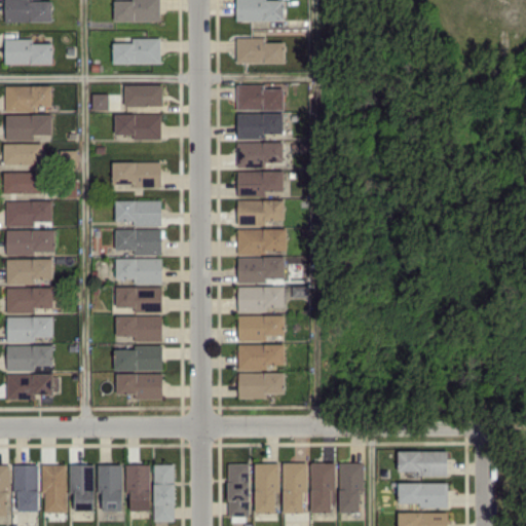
[(4,0),(5,21),(51,21),(51,0),(31,0),(4,0)]
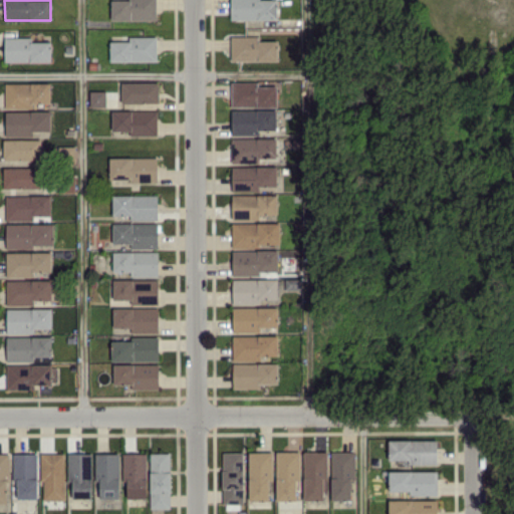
[(156,20),(156,0),(110,0),(110,19),(156,20)]
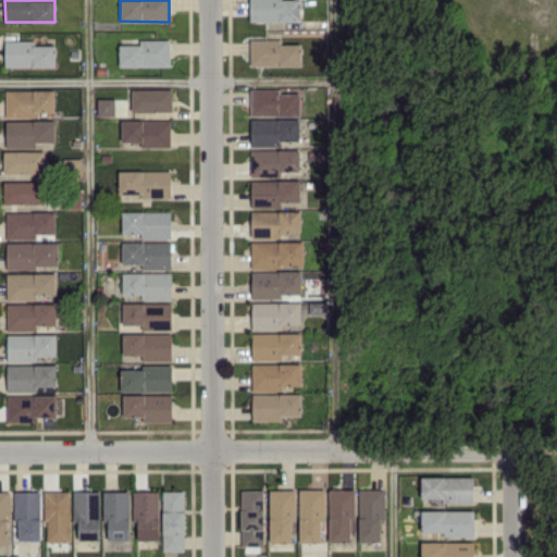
[(300,21),(299,0),(249,0),(250,21),(300,21)]
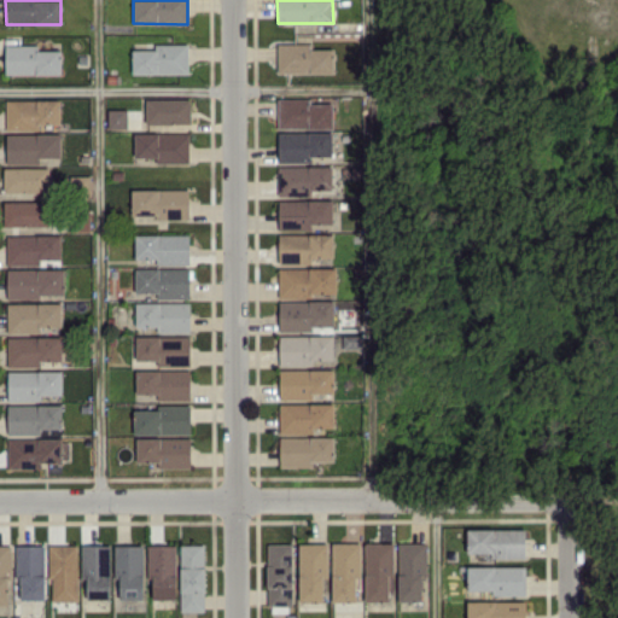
[(133,73),(188,74),(188,44),(155,44),(155,50),(133,50),(133,73)]
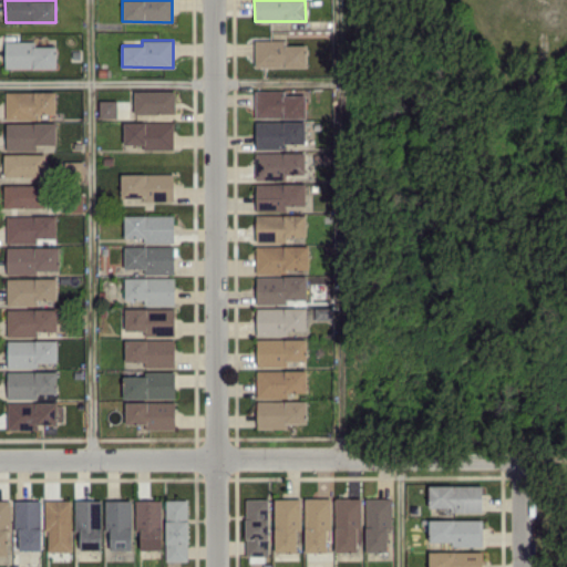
[(307,66),(307,44),(286,44),(286,40),(254,40),(255,66),(307,66)]
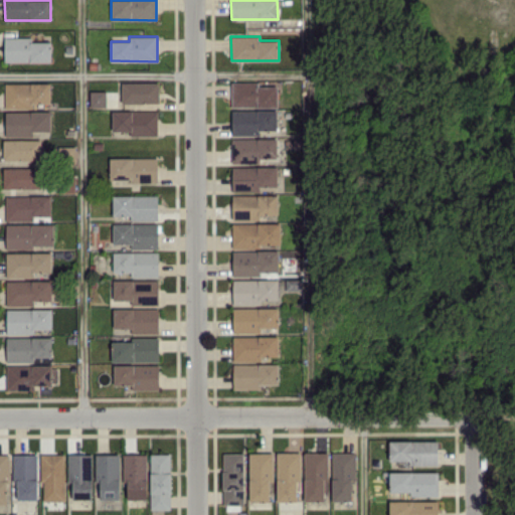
[(5,61),(51,61),(51,41),(31,42),(31,37),(4,37),(5,61)]
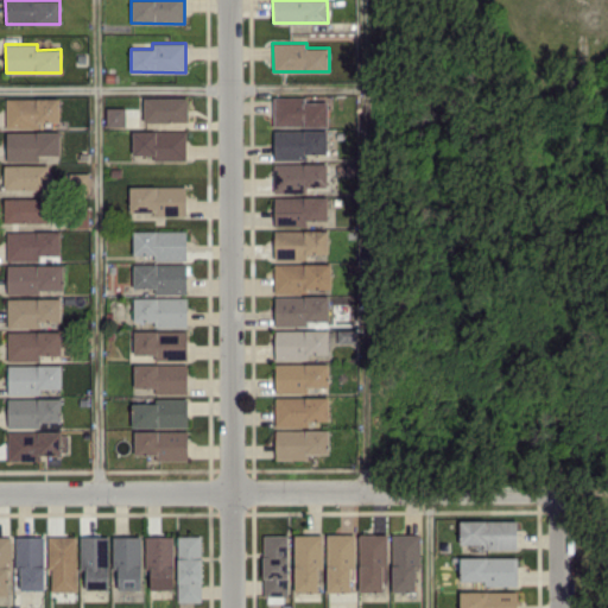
[(273,96),(273,126),(328,126),(327,95),(273,96)]
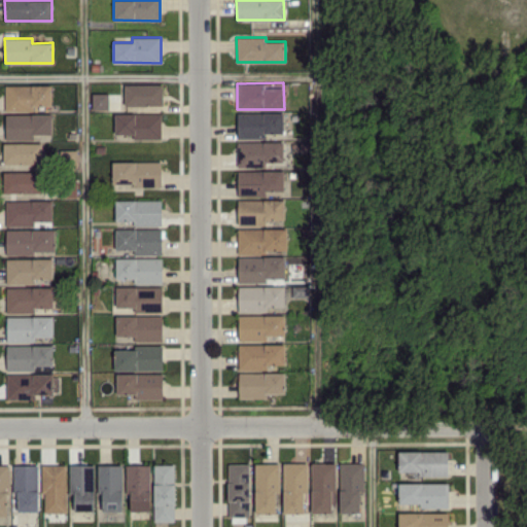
[(125,105),(163,105),(163,83),(125,84),(125,105)]
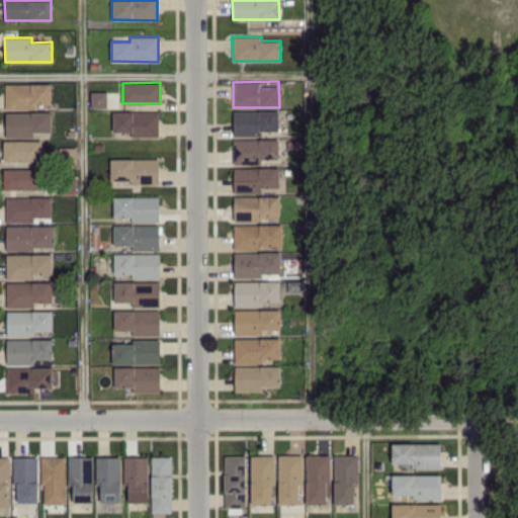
[(51,83),(5,83),(5,109),(38,108),(38,103),(51,103),(51,83)]
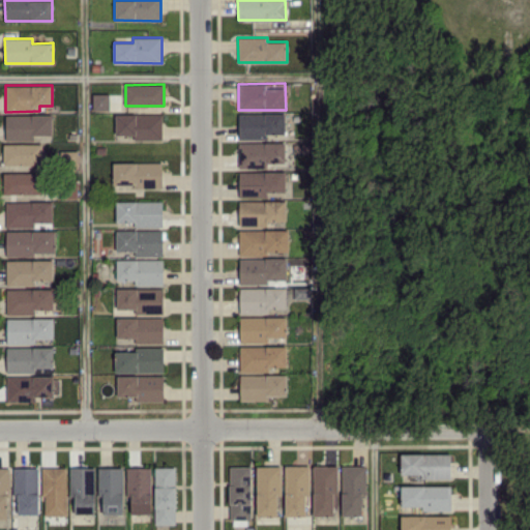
[(93,110),(109,110),(109,93),(92,93),(93,110)]
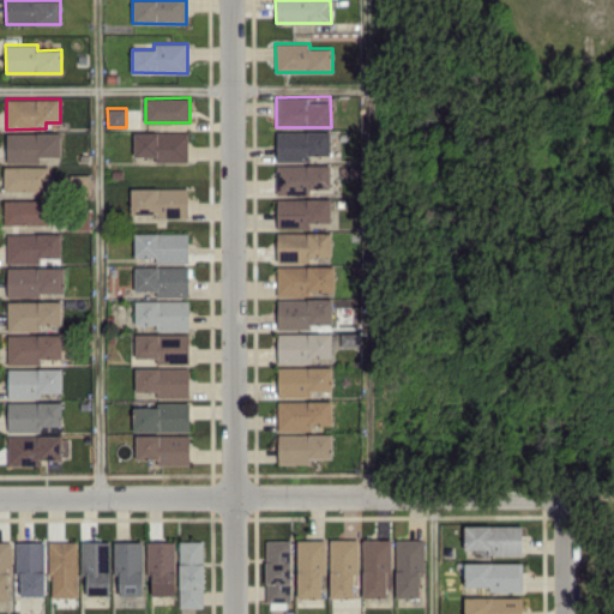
[(330,131),(276,131),(276,161),(309,161),(309,155),(330,155),(330,131)]
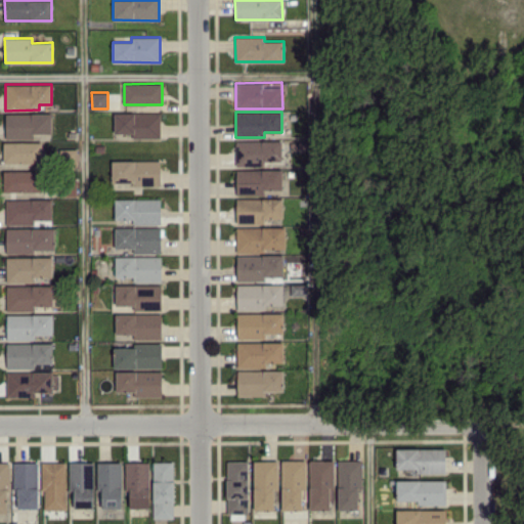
[(5,114),(5,138),(34,138),(34,133),(51,133),(51,113),(5,114)]
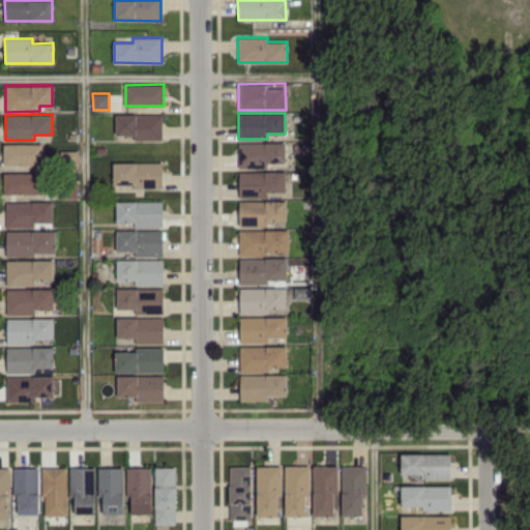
[(163,114),(116,114),(116,134),(135,135),(135,140),(163,140),(163,114)]
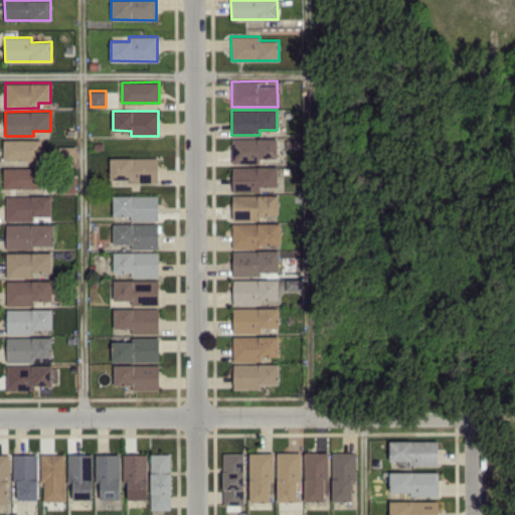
[(41,139),(3,140),(4,159),(41,158),(41,139)]
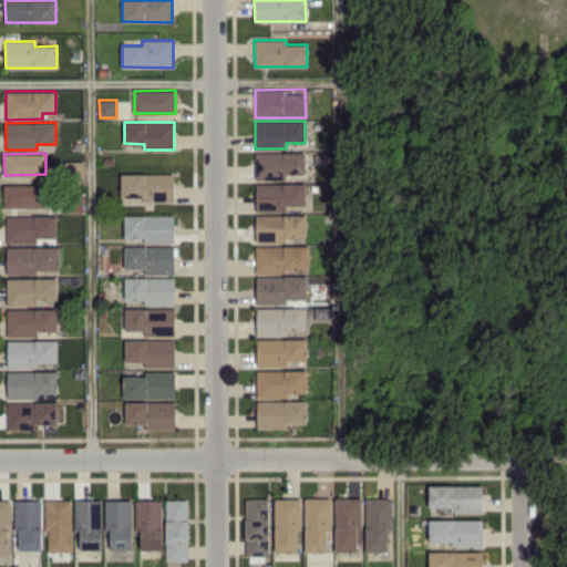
[(255,178),(255,153),(305,153),(305,174),(284,174),(284,178),(255,178)]
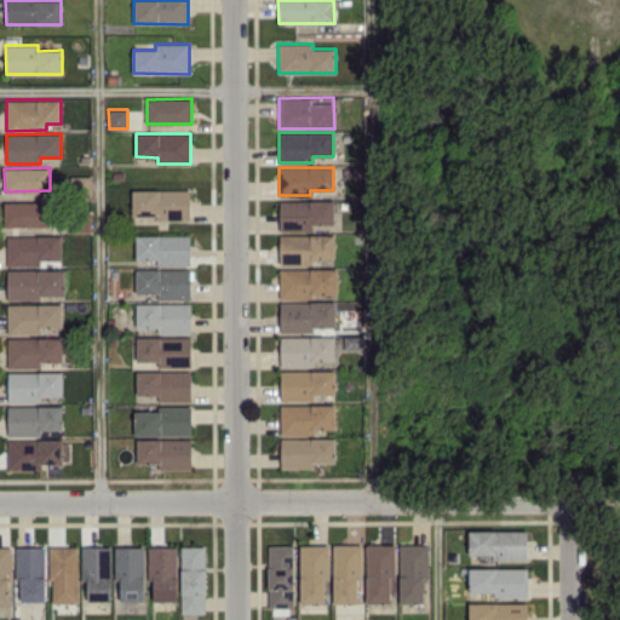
[(159,216),(132,216),(132,190),(189,190),(189,219),(159,219),(159,216)]
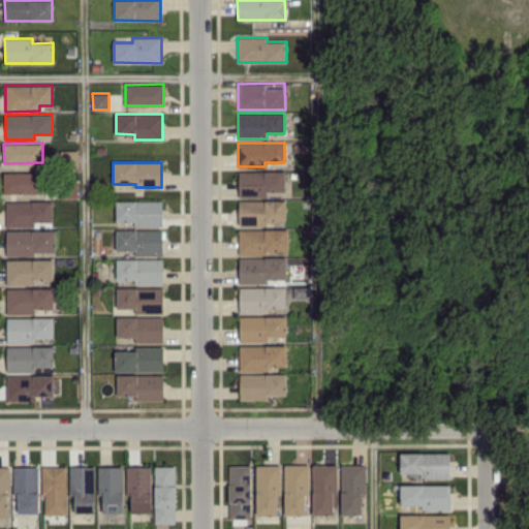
[(42,193),(42,173),(4,172),(3,192),(42,193)]
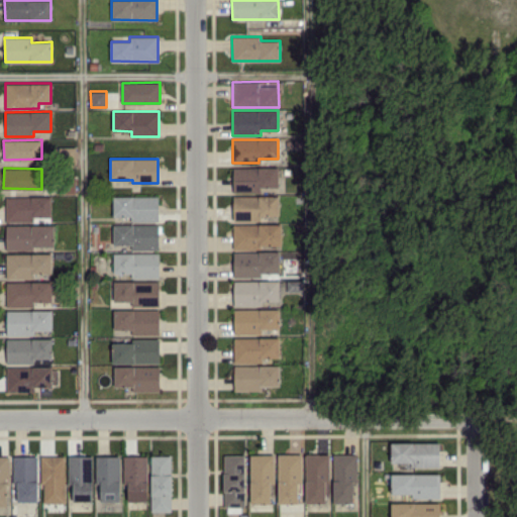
[(232,192),(232,168),(279,168),(279,188),(261,188),(261,192),(232,192)]
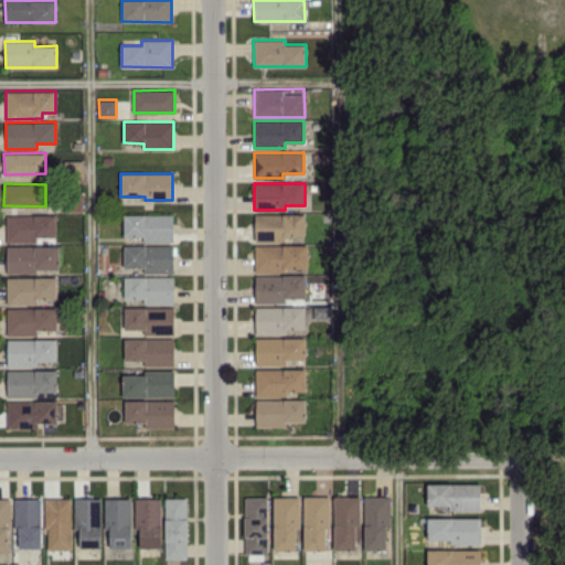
[(254,241),(254,213),(305,213),(305,235),(291,235),(291,241),(254,241)]
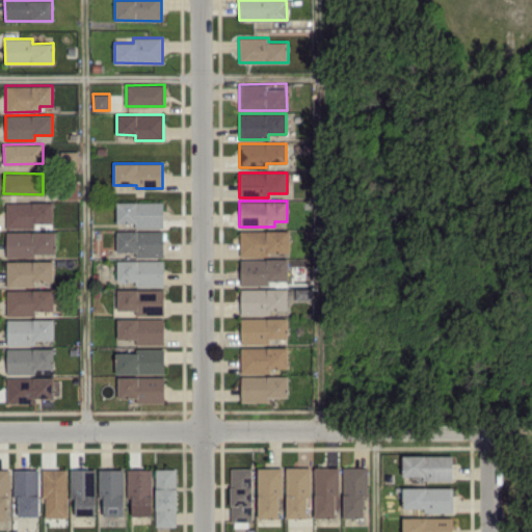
[(6,228),(34,228),(34,222),(53,222),(52,202),(5,203),(6,228)]
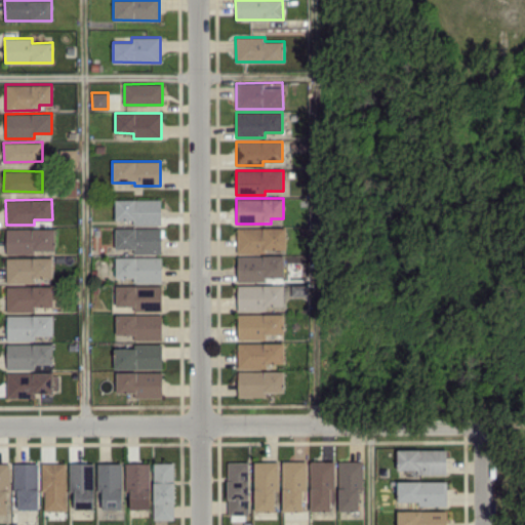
[(161,199),(115,199),(115,219),(132,219),(132,225),(161,225),(161,199)]
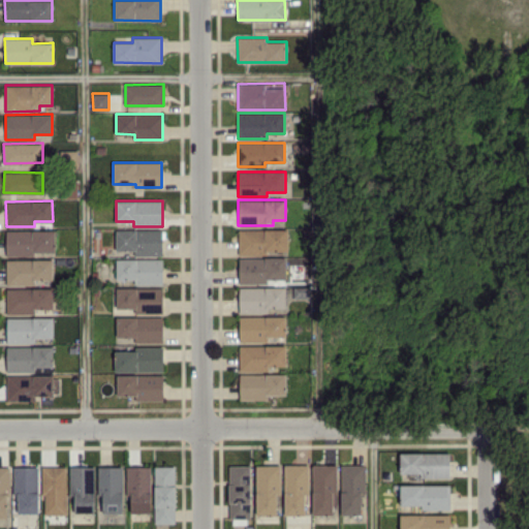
[(287,228),(238,229),(239,254),(288,253),(287,228)]
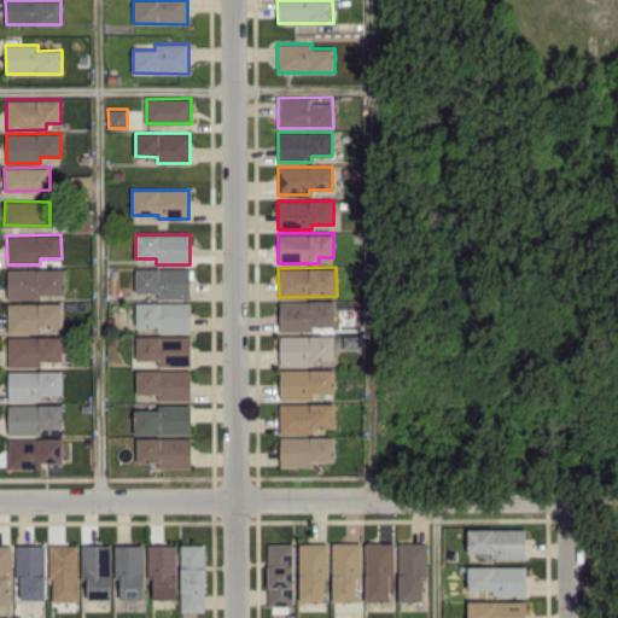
[(7,269),(7,297),(65,296),(65,268),(7,269)]
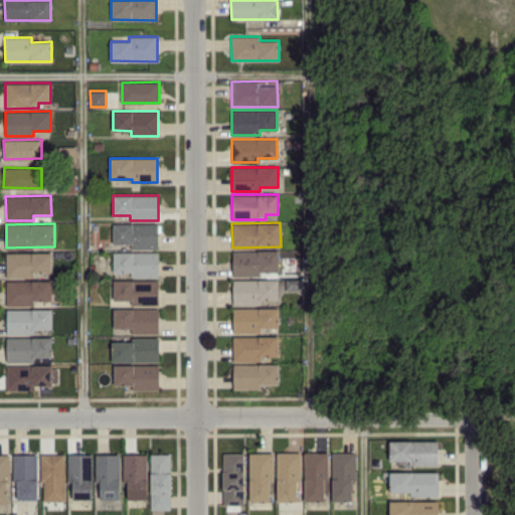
[(158,223),(113,223),(113,243),(131,243),(131,248),(158,248),(158,223)]
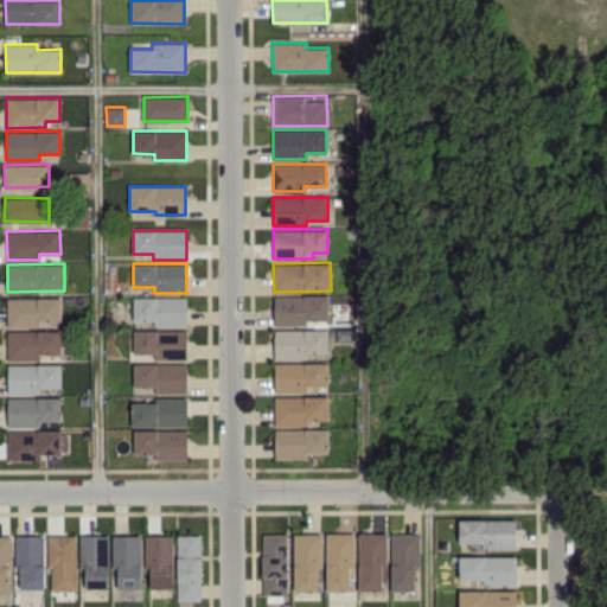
[(328,295),(274,295),(274,325),(307,325),(307,319),(328,319),(328,295)]
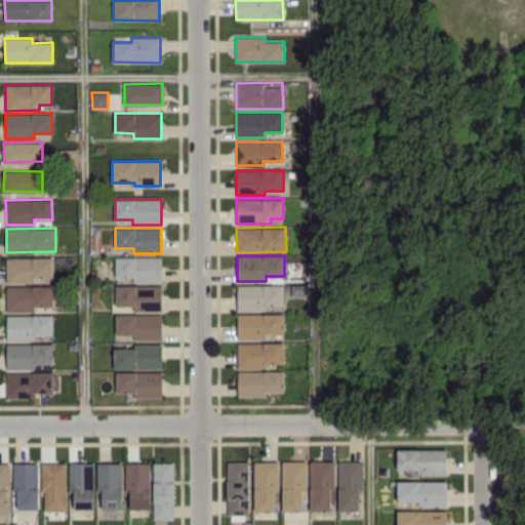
[(6,257),(6,283),(35,282),(34,277),(52,277),(52,256),(6,257)]
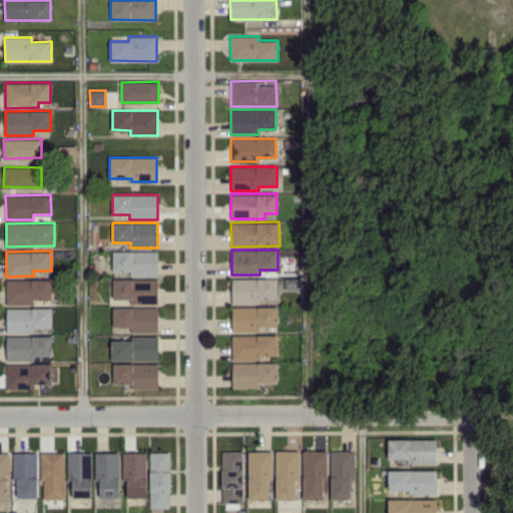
[(158,250),(112,250),(112,271),(131,271),(131,276),(157,277),(158,250)]
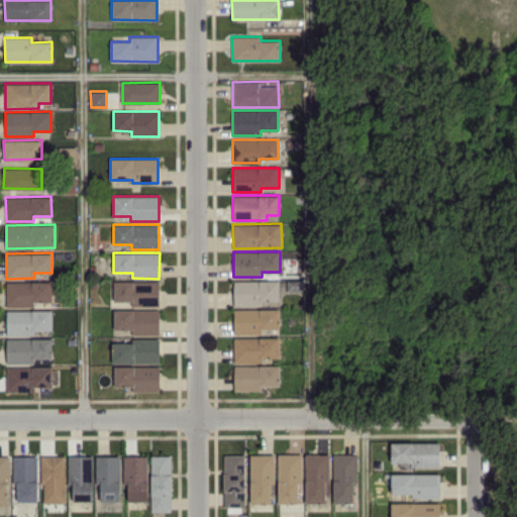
[(279,280),(233,281),(234,306),(262,306),(262,301),(279,300),(279,280)]
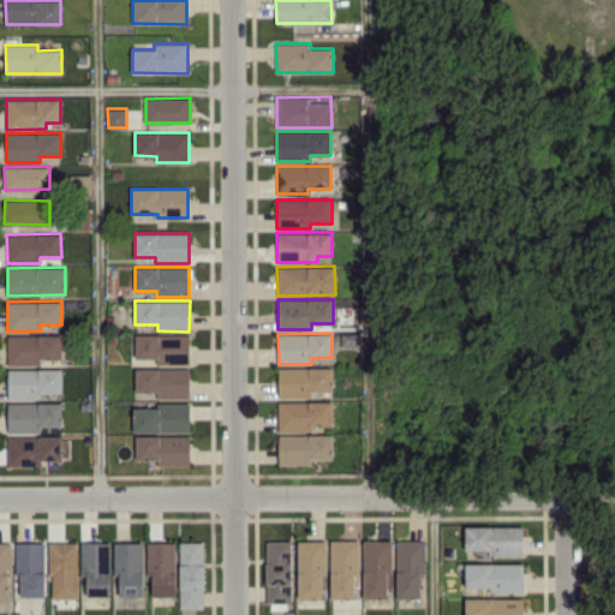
[(7,364),(40,365),(40,358),(61,358),(61,335),(7,334),(7,364)]
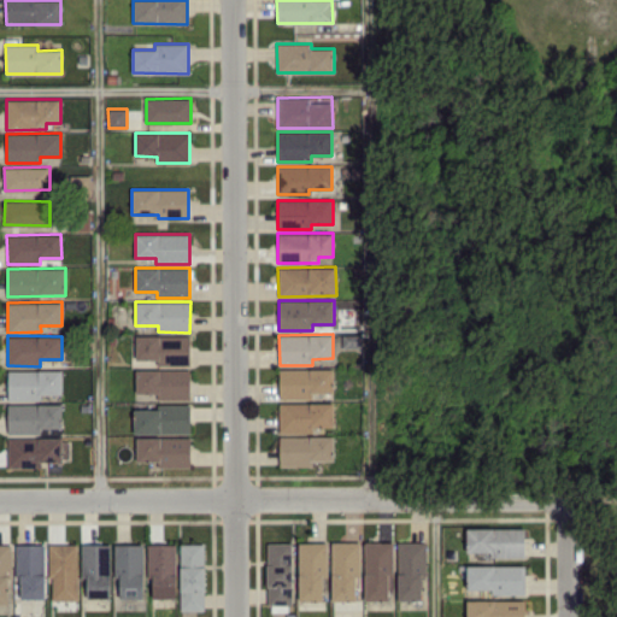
[(135,359),(135,335),(189,336),(189,365),(157,365),(157,359),(135,359)]
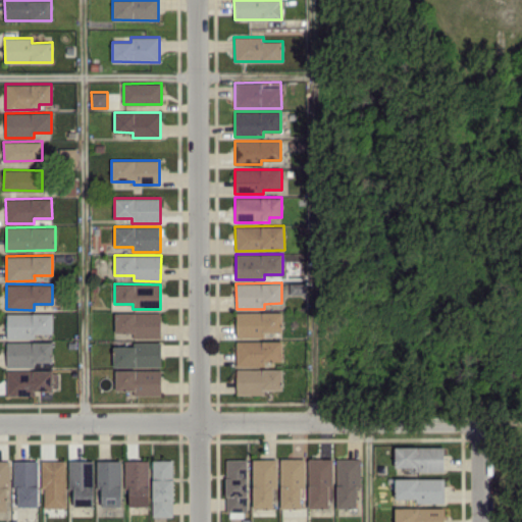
[(282,332),(281,311),(236,312),(237,337),(264,336),(264,332),(282,332)]
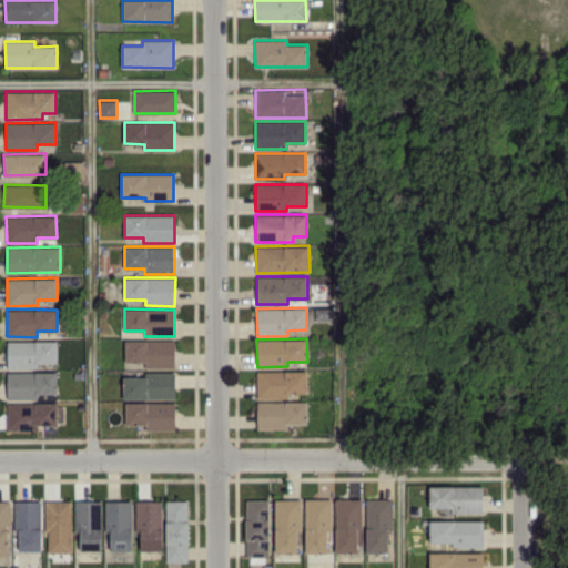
[(174,367),(175,340),(125,340),(124,362),(144,362),(144,367),(174,367)]
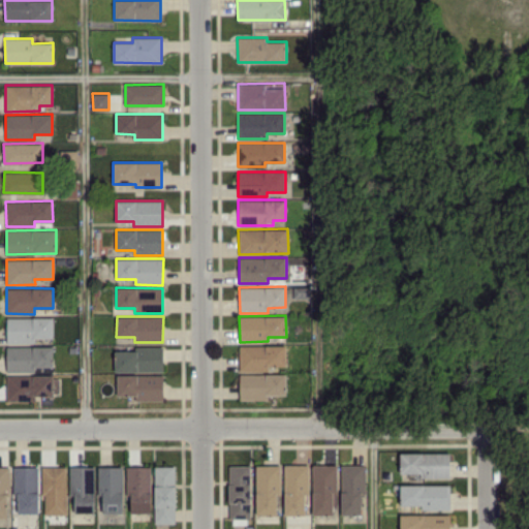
[(7,317),(6,343),(35,343),(35,338),(53,338),(54,317),(7,317)]
